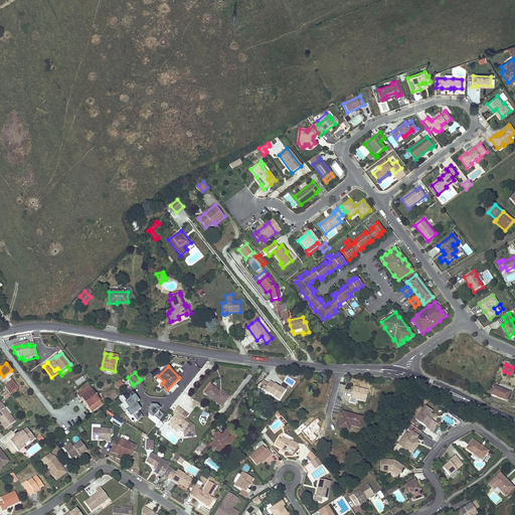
[(83,376),(74,381),(77,386),(87,380),(83,376)]
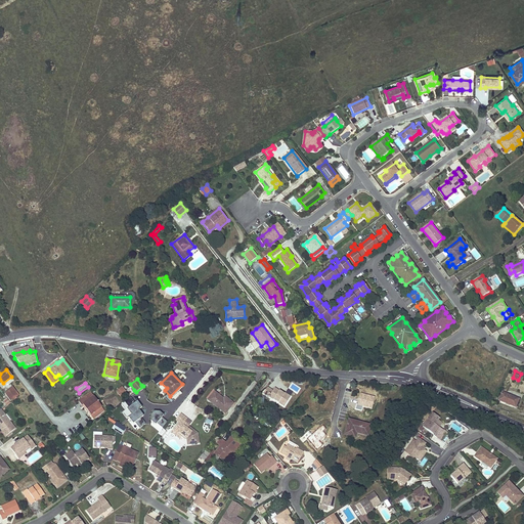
[(122,387),(116,391),(121,397),(126,393),(122,387)]
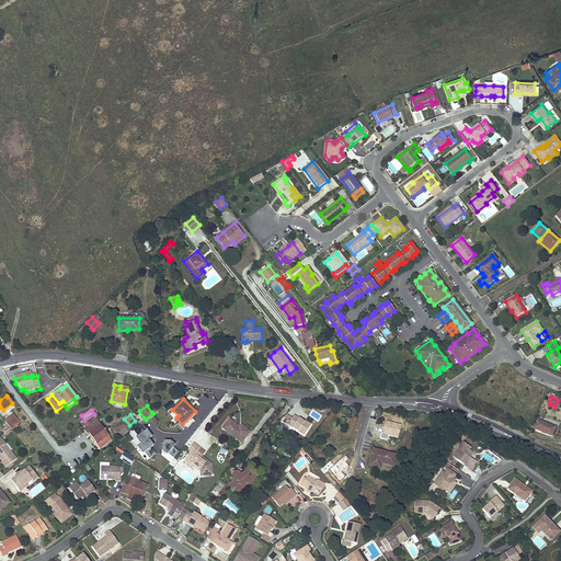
[(13,415),(4,422),(8,425),(11,430),(20,423),(13,415)]
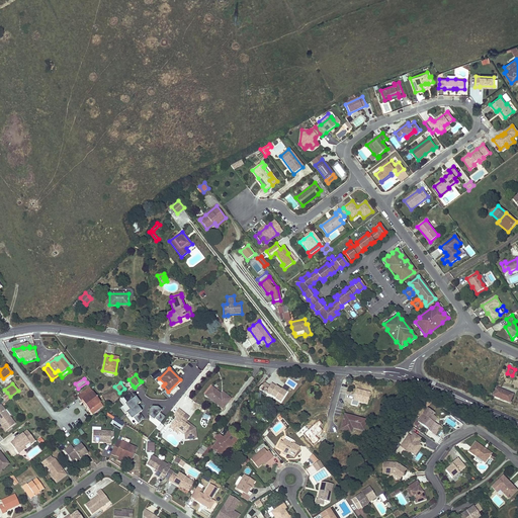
[(283,397),(285,394),(286,392),(289,387),(284,384),(281,389),(281,390),(272,383),(269,386),(265,383),(259,389),(279,403),(283,397)]
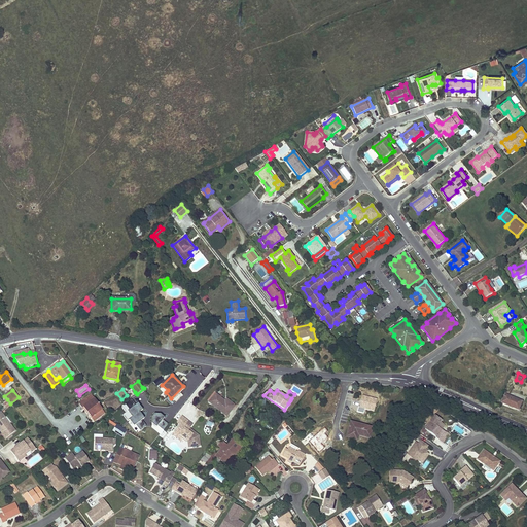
[(90,394),(79,402),(94,420),(104,413),(90,394)]
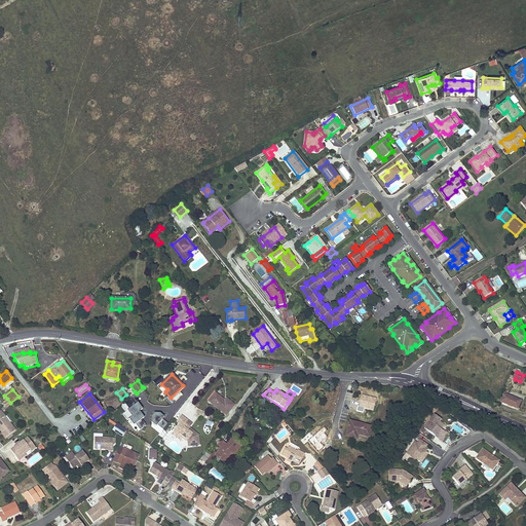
[(222,401),(223,400),(216,393),(209,402),(226,415),(233,405),(226,399),(224,401),(224,402),(222,401)]
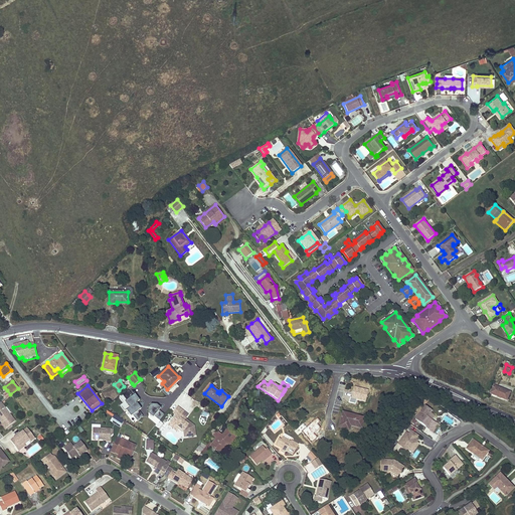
[(495,385),(491,393),(507,400),(511,392),(495,385)]
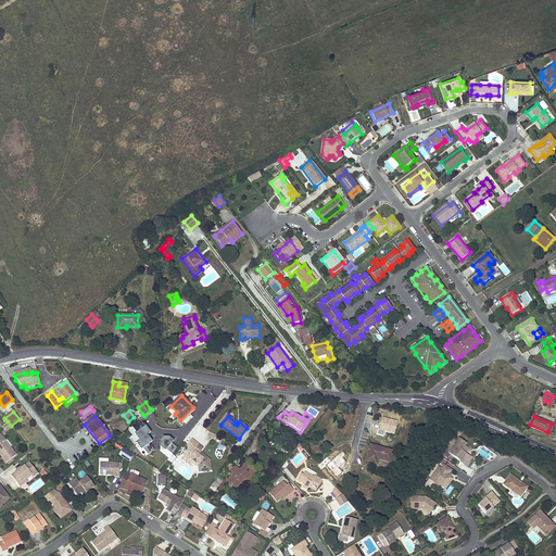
[(137,429),(127,439),(138,449),(148,440),(137,429)]
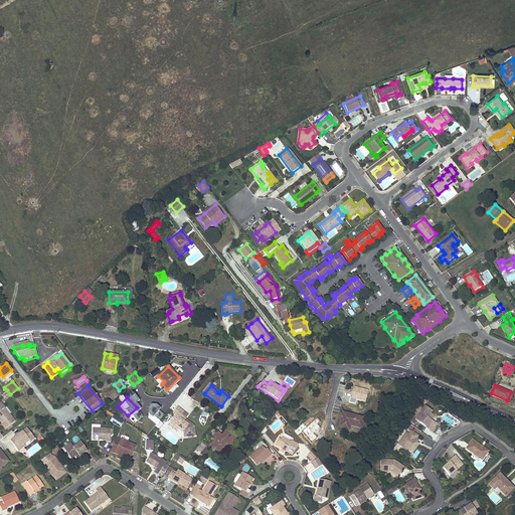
[(15,421),(0,402),(0,417),(3,422),(2,423),(6,428),(15,421)]
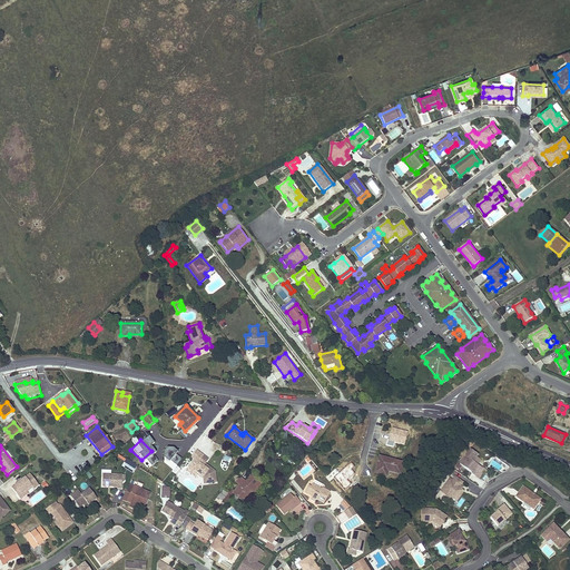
[(477,464),(472,461),(475,457),(478,454),(470,449),(459,464),(471,472),(471,474),(473,475),(478,477),(484,469),(478,467),(477,464)]
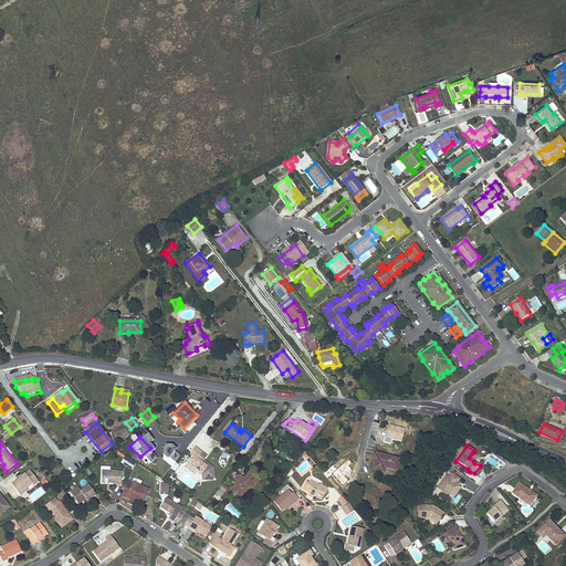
[(194,457),(188,463),(197,471),(201,474),(202,475),(203,474),(205,480),(215,479),(213,468),(206,462),(203,463),(203,464),(201,462),(203,460),(207,456),(198,450),(194,457)]
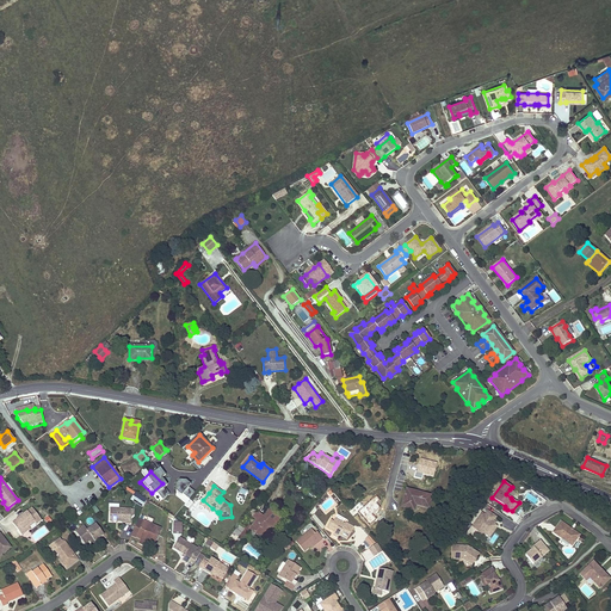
[(350,487),(344,494),(347,497),(353,489),(350,487)]
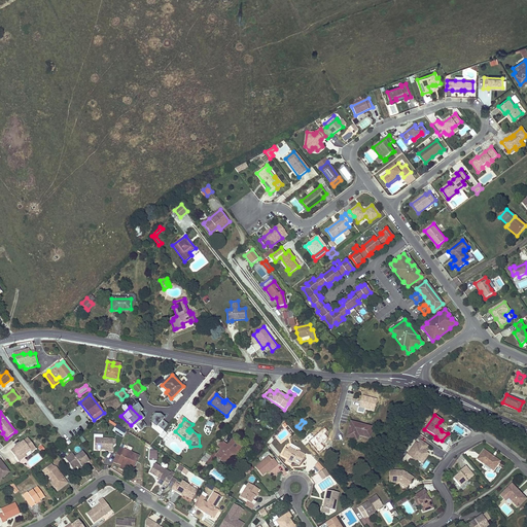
[(350,422),(346,436),(356,440),(358,434),(370,437),(373,427),(350,422)]
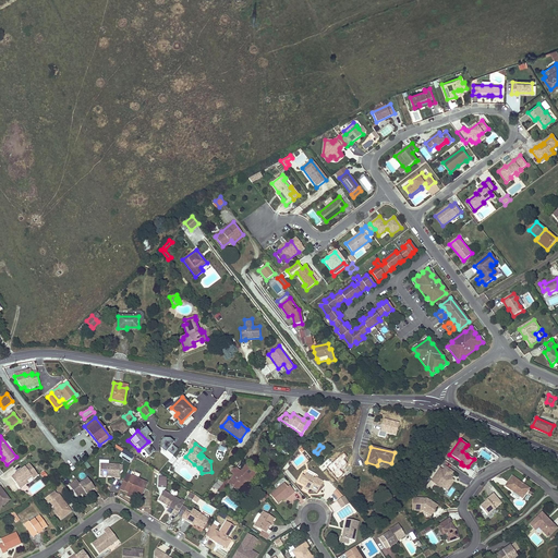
[(124,450),(120,457),(130,463),(134,457),(124,450)]
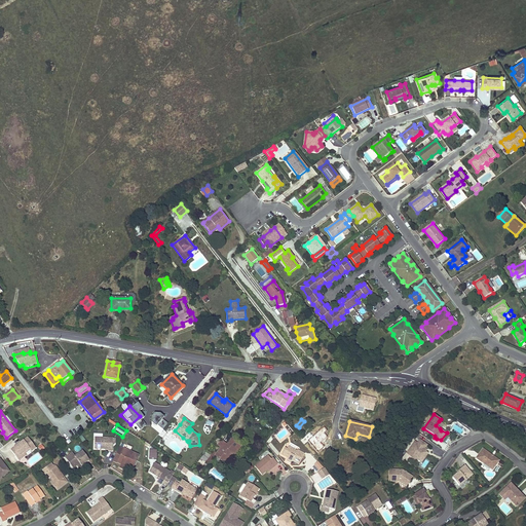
[(167,434),(163,430),(158,436),(162,439),(167,434)]
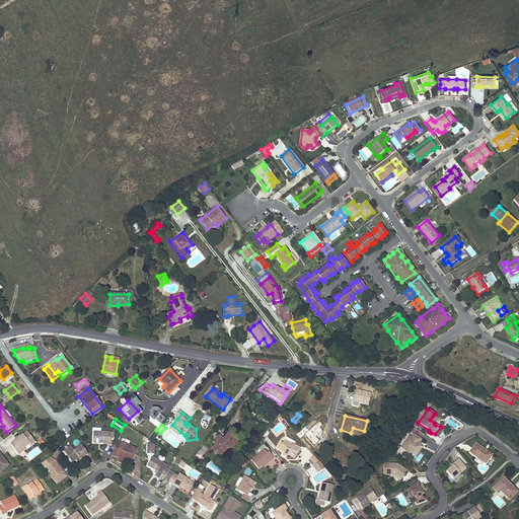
[(180,432),(172,425),(169,428),(178,435),(180,432)]
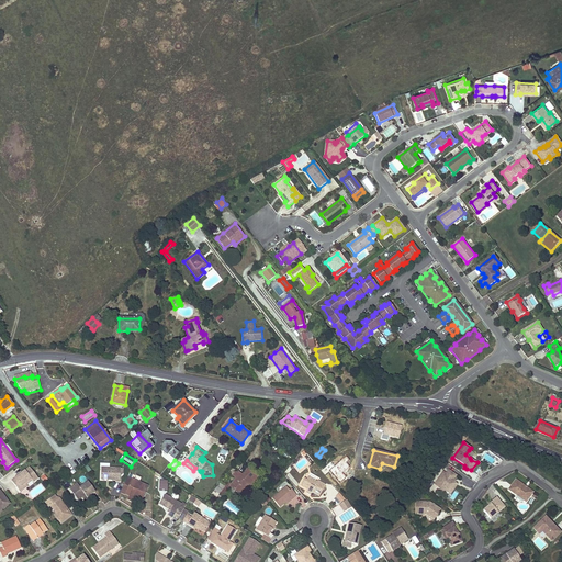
[(12,481),(18,489),(25,483),(26,484),(32,480),(33,482),(37,478),(30,467),(21,473),(22,475),(20,476),(19,474),(12,481)]
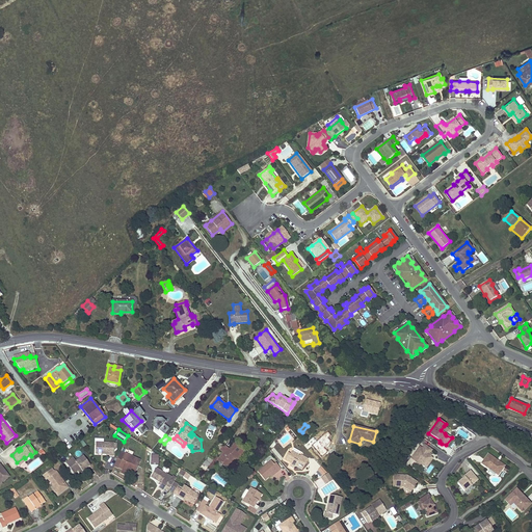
[(96,454),(101,454),(101,453),(103,453),(103,454),(109,454),(109,456),(113,456),(113,449),(113,444),(108,443),(96,443),(96,454)]
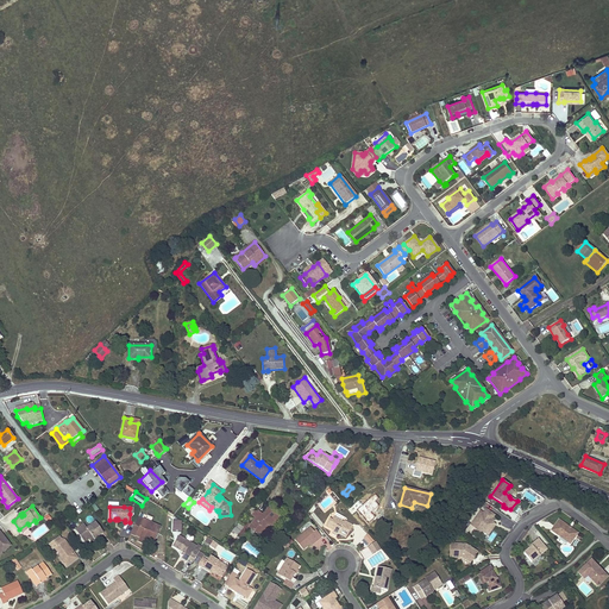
[(256,519),(250,526),(255,529),(253,531),(258,534),(265,533),(263,532),(268,527),(270,525),(271,526),(278,518),(268,509),(263,515),(262,518),(258,515),(256,519)]
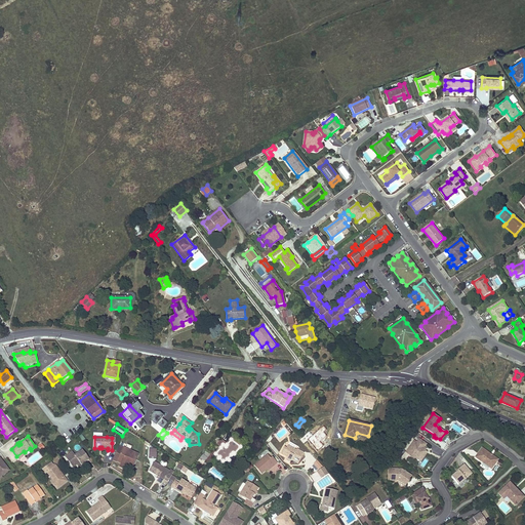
[(425,451),(426,449),(423,447),(426,444),(418,439),(416,442),(414,441),(406,452),(412,456),(412,455),(415,458),(417,458),(419,455),(420,455),(423,457),(427,452),(425,451)]
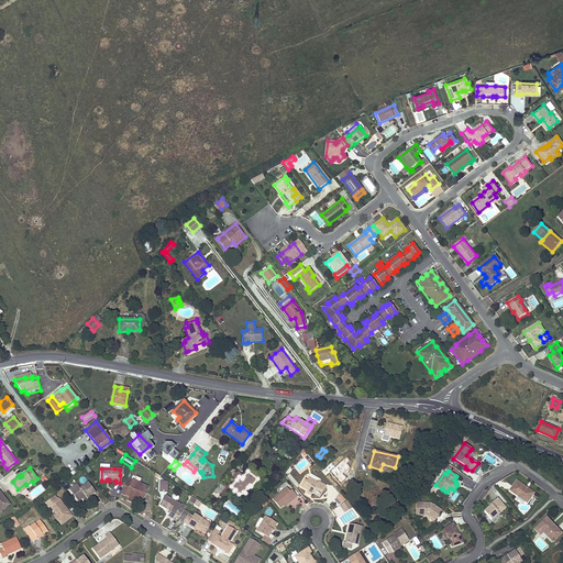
[(305,479),(300,486),(308,490),(306,494),(310,497),(312,494),(320,497),(326,486),(318,482),(318,483),(308,477),(307,481),(305,479)]
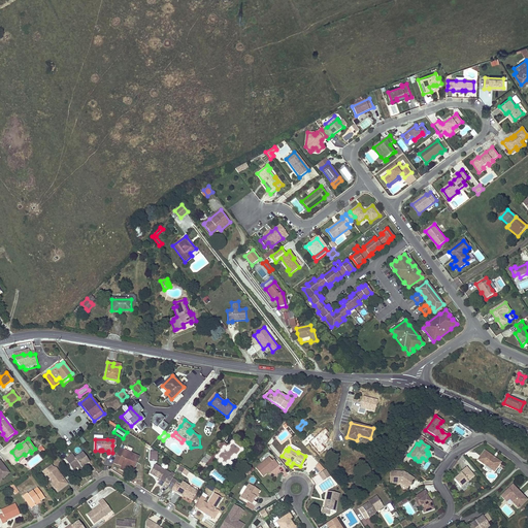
[(119,450),(113,463),(118,465),(123,452),(119,450)]
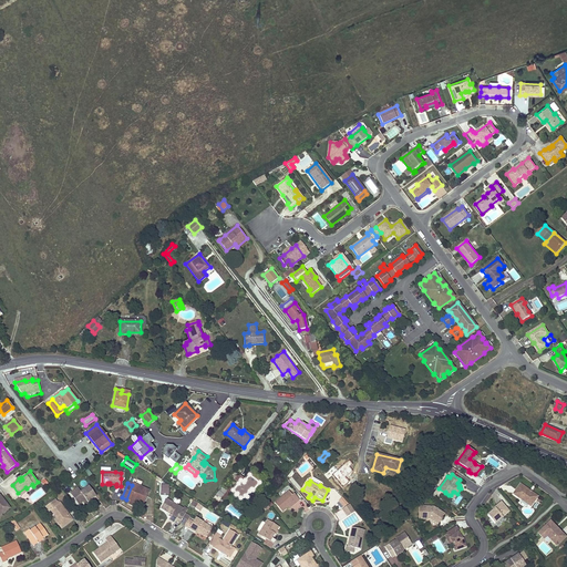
[(528,491),(519,484),(513,494),(531,506),(536,497),(537,496),(531,492),(529,492),(528,491)]
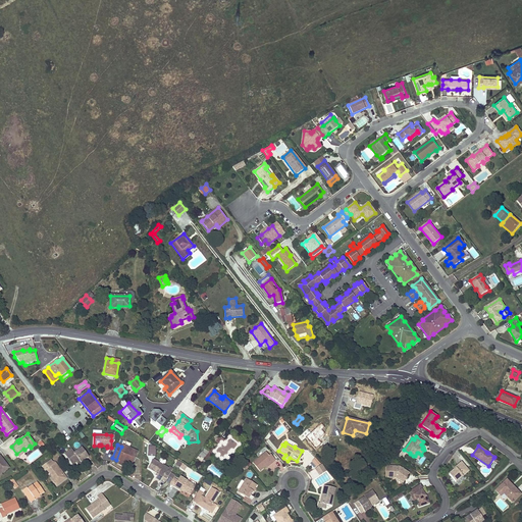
[(71,464),(76,460),(79,459),(81,461),(81,462),(88,456),(82,447),(74,453),(71,449),(64,454),(71,464)]
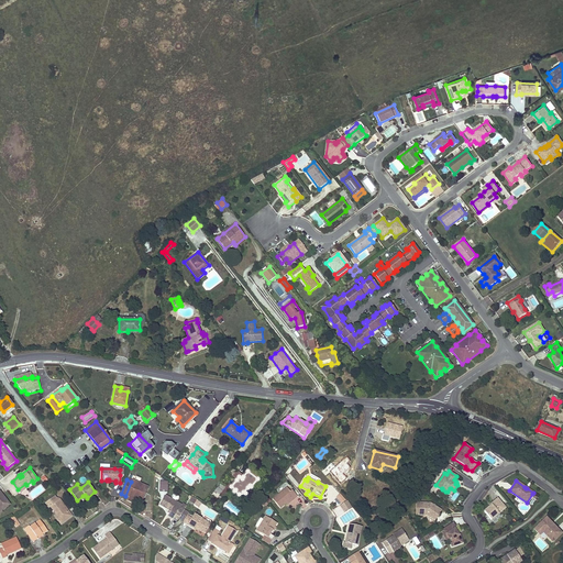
[(131,482),(125,496),(142,503),(147,488),(131,482)]
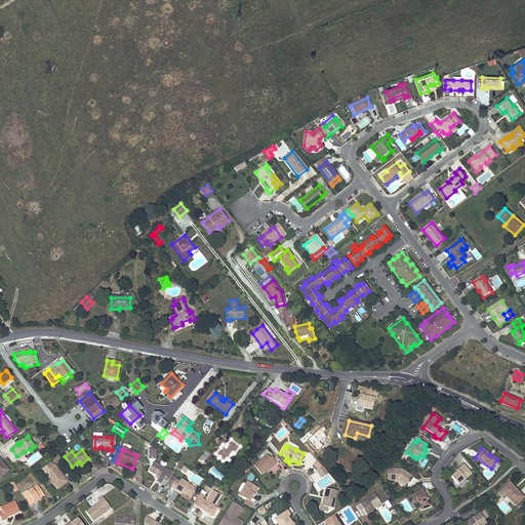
[(261,474),(267,470),(271,466),(273,468),(277,463),(273,457),(271,458),(268,454),(254,466),(261,474)]
